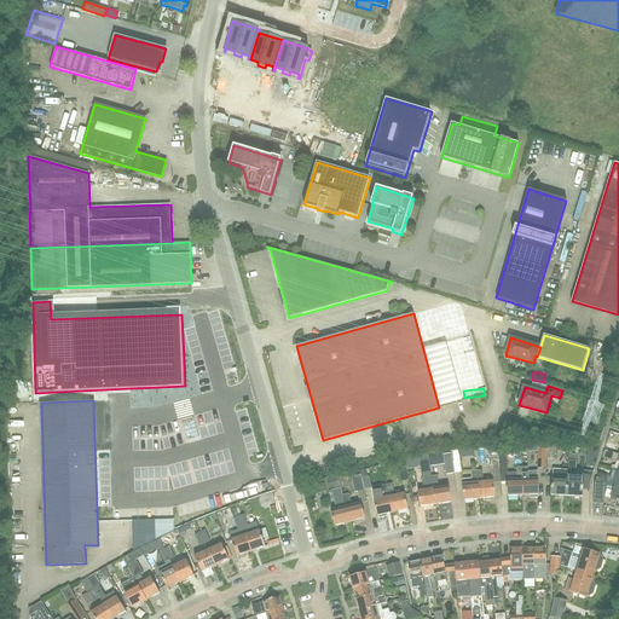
[(590,445),(589,467),(596,467),(602,445),(590,445)]
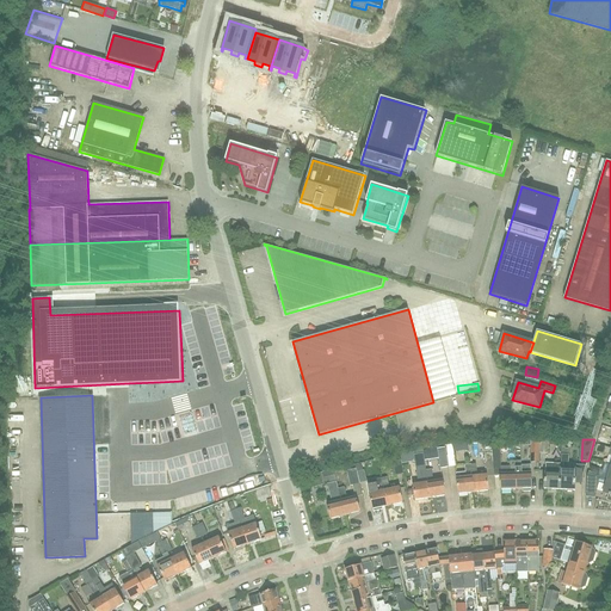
[(449,467),(445,446),(438,448),(440,468),(449,467)]
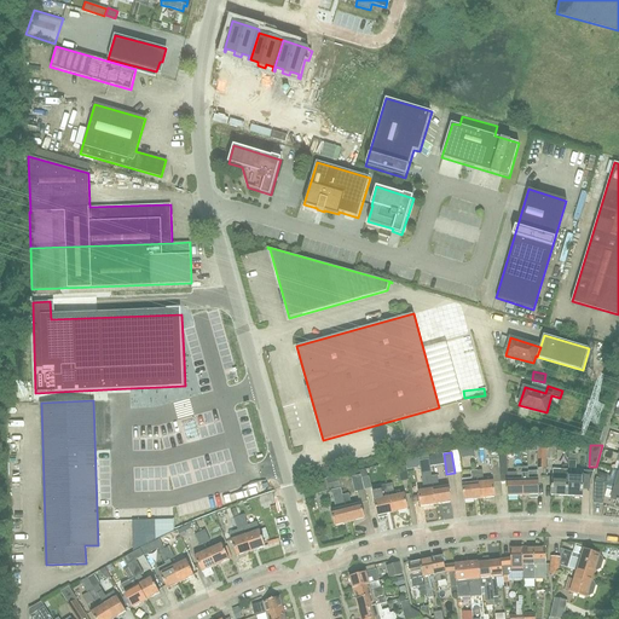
[(421,467),(420,461),(429,460),(428,456),(416,458),(417,468),(421,467)]
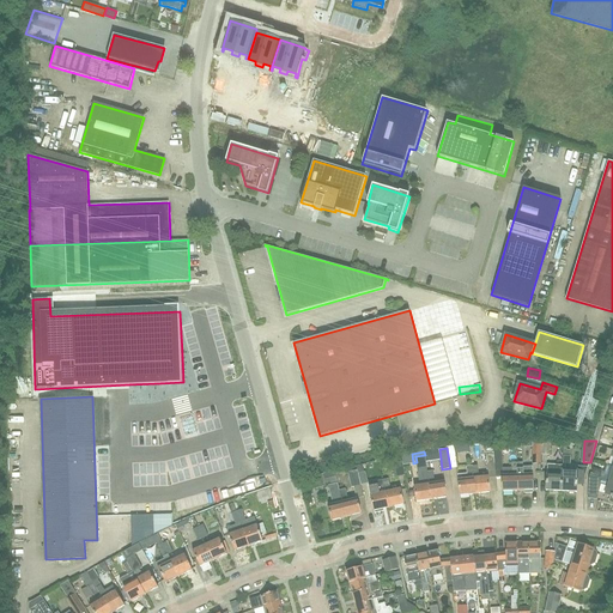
[(428,472),(425,455),(416,456),(417,462),(420,485),(414,486),(417,502),(431,499),(428,472)]
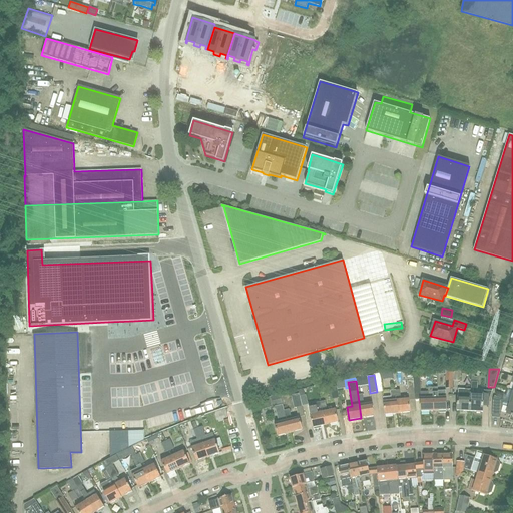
[(471,393),(470,411),(483,412),(483,406),(490,406),(490,399),(493,391),(484,390),(484,394),(478,393),(478,382),(472,381),(472,393),(471,393)]
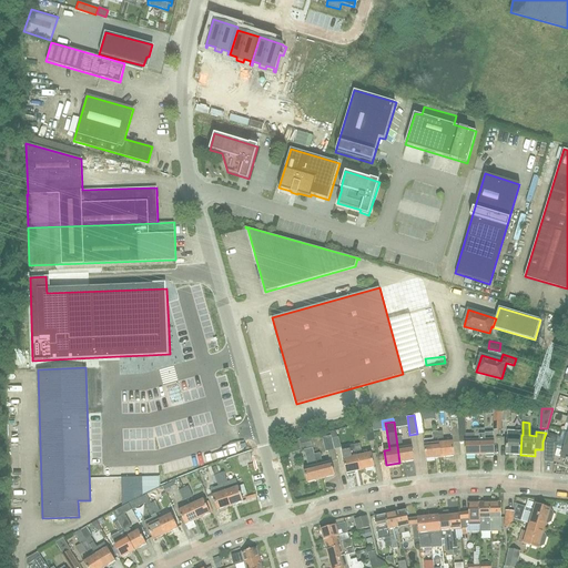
[(375,440),(373,427),(365,429),(367,442),(375,440)]
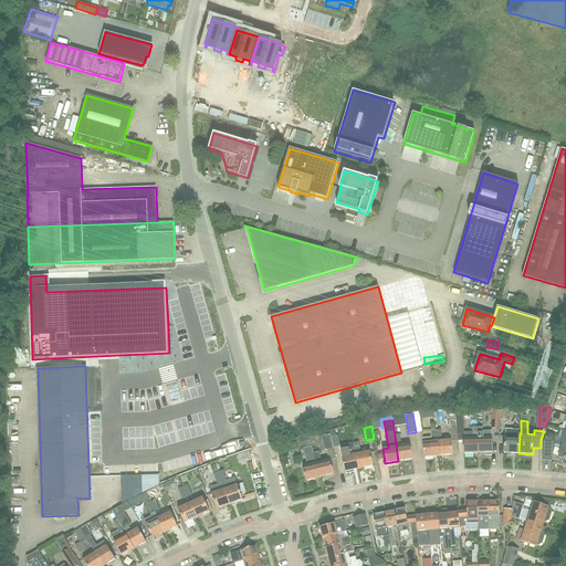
[(479,453),(478,427),(472,427),(473,432),(464,432),(464,453),(479,453)]
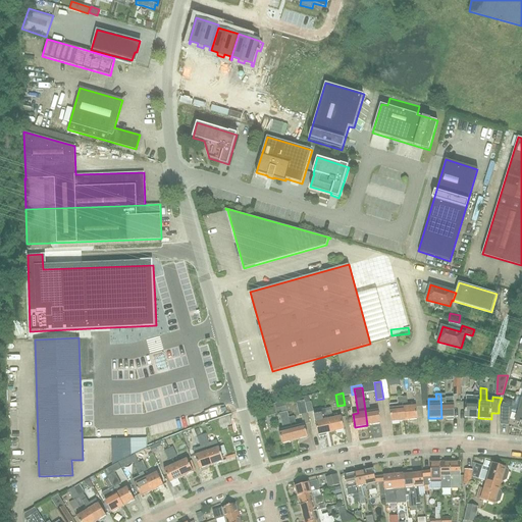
[(440,394),(441,418),(455,417),(454,398),(446,398),(446,394),(440,394)]
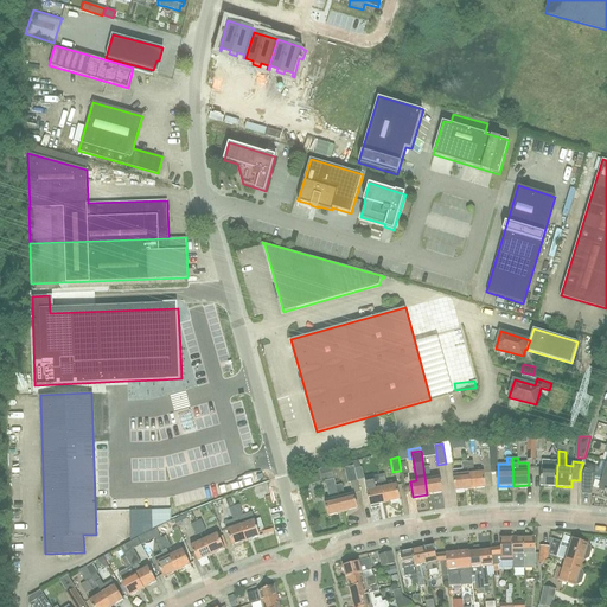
[(542,485),(556,486),(557,465),(557,460),(543,459),(542,485)]
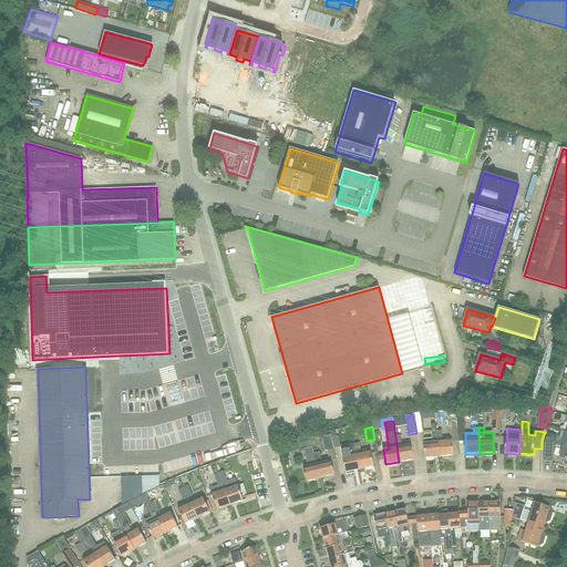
[(440,456),(454,455),(452,440),(443,441),(442,430),(436,431),(440,456)]
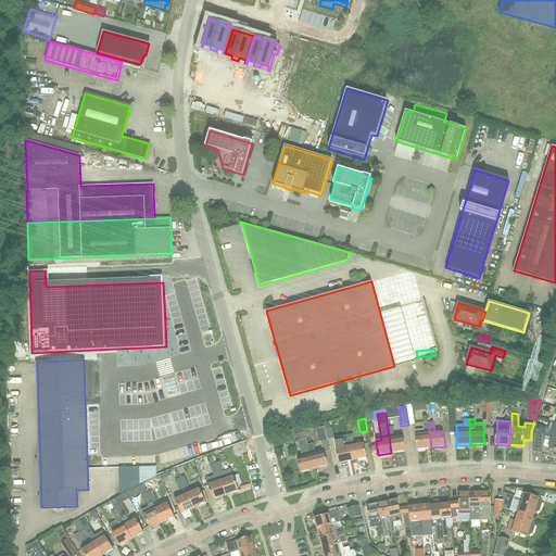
[(431,447),(428,422),(422,422),(424,430),(415,430),(416,434),(417,449),(431,447)]
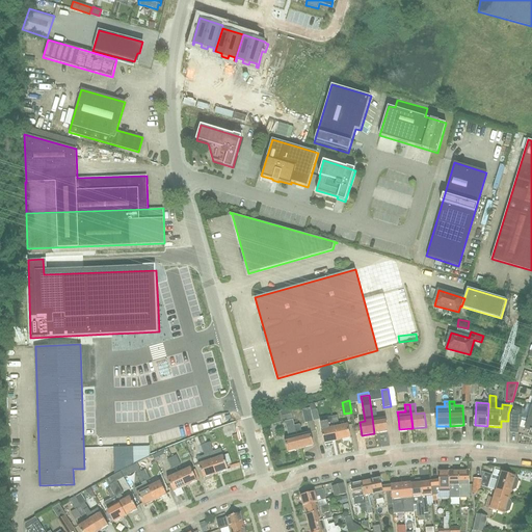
[(515,406),(513,413),(531,417),(531,408),(531,411),(522,409),(522,408),(515,406)]
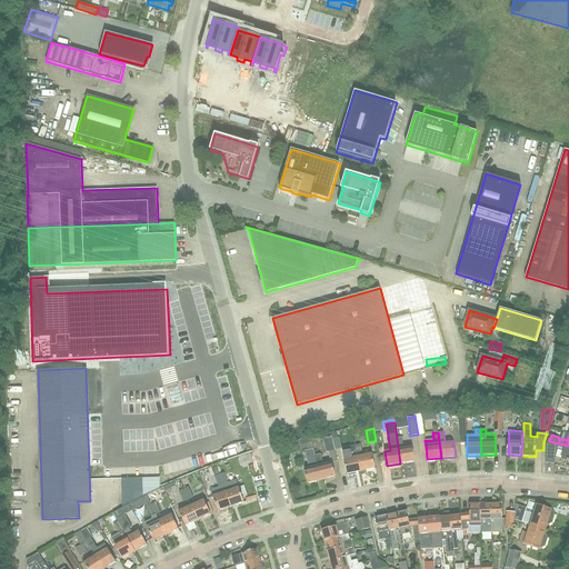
[(336,450),(332,436),(322,438),(326,452),(336,450)]
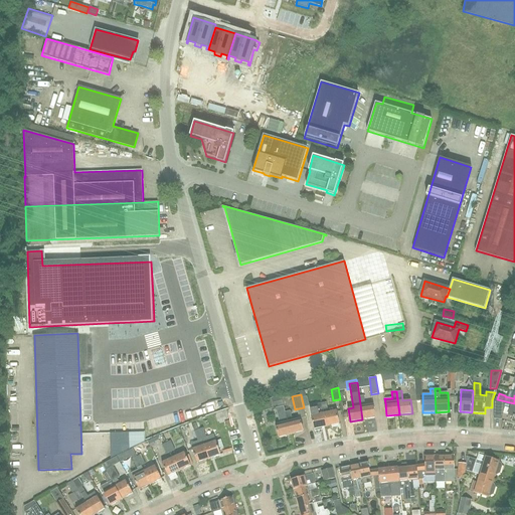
[(276,425),(279,438),(292,435),(286,412),(285,412),(281,395),(271,398),(273,408),(276,408),(280,424),(276,425)]
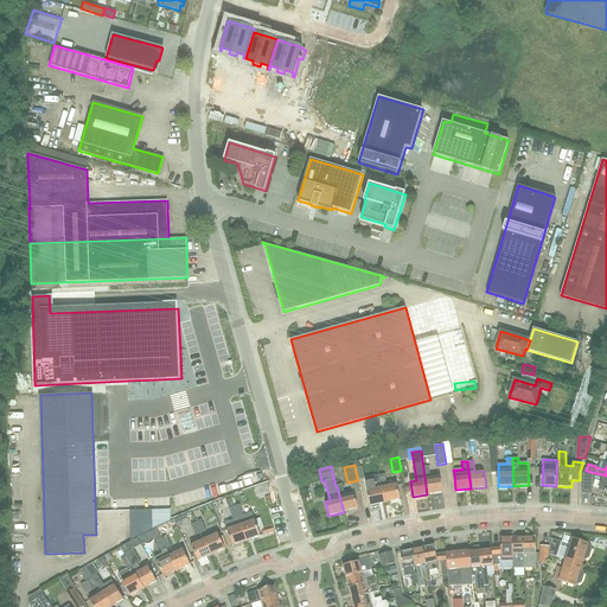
[(428,466),(423,467),(427,494),(442,492),(440,477),(430,478),(428,466)]
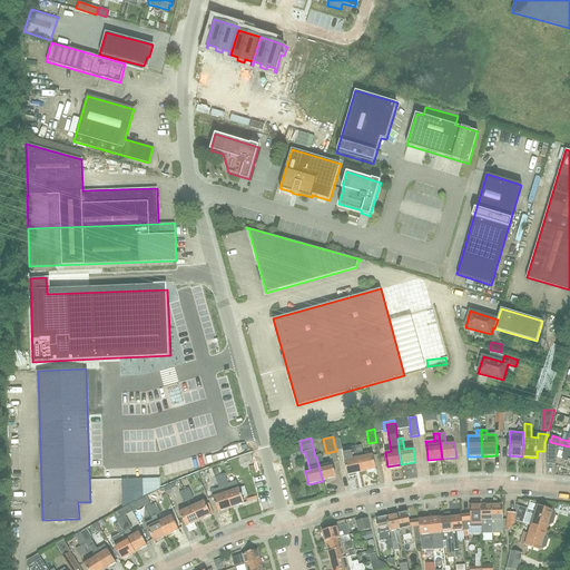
[(569,446),(550,442),(548,444),(547,463),(556,464),(559,451),(566,453),(563,460),(569,462),(568,467),(569,467),(569,446)]
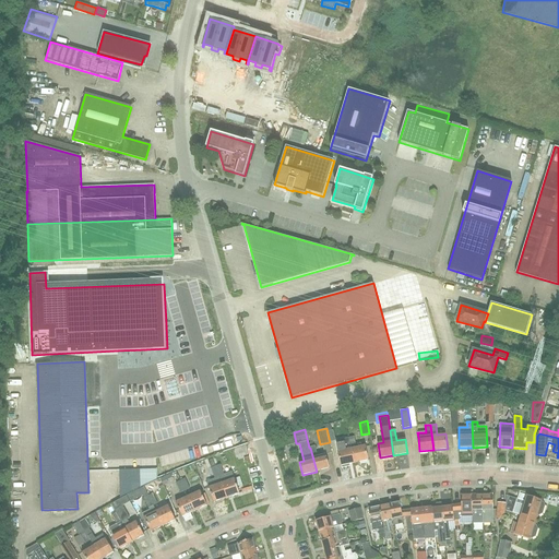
[(349,438),(355,463),(369,460),(366,445),(357,448),(355,437),(349,438)]
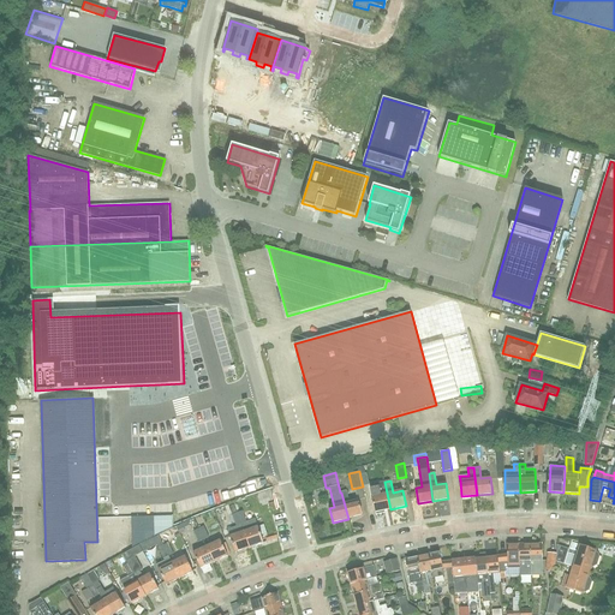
[(390,509),(384,482),(380,483),(382,495),(372,497),(376,512),(390,509)]
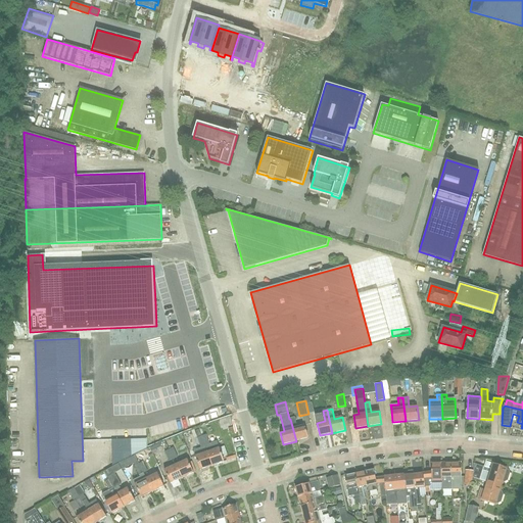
[(294,417),(290,419),(296,441),(308,438),(305,425),(297,427),(294,417)]
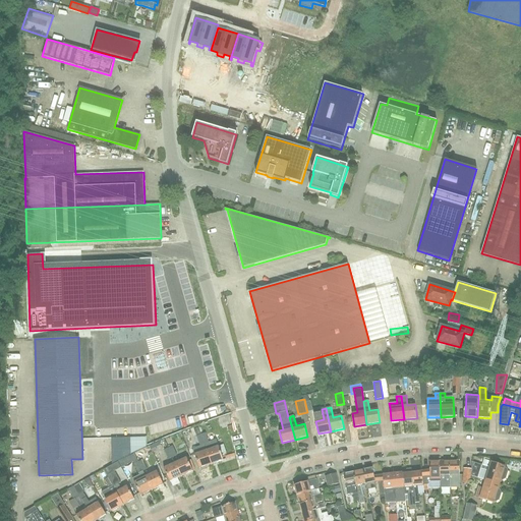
[(193,449),(199,467),(212,463),(207,450),(205,444),(201,435),(196,436),(200,446),(193,449)]
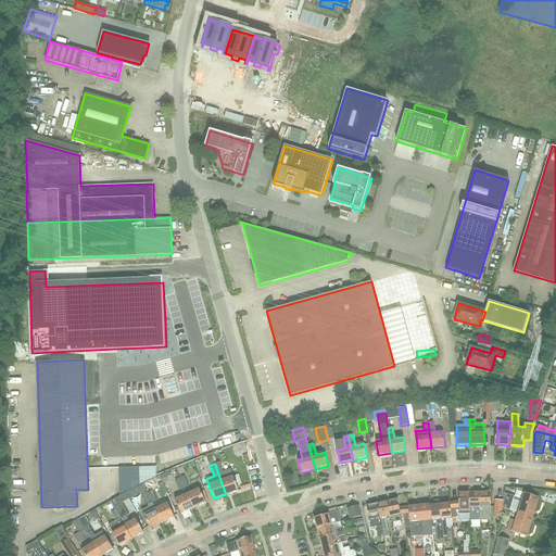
[(162,487),(174,481),(169,474),(159,479),(162,487)]
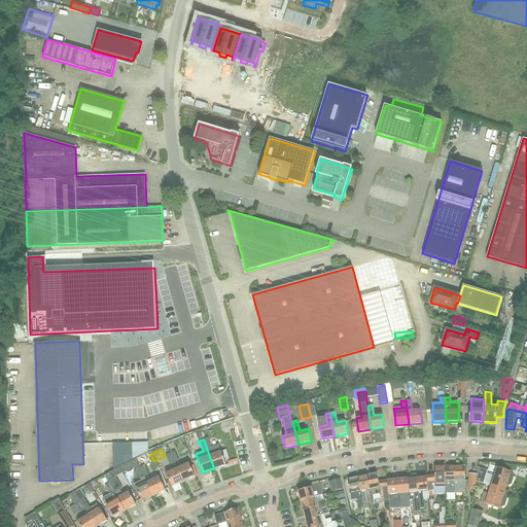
[(170,453),(175,463),(179,461),(175,451),(170,453)]
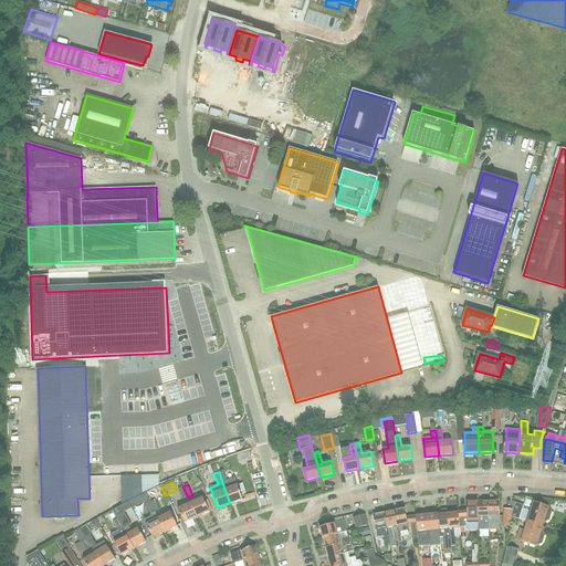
[(224,489),(230,503),(243,499),(240,491),(238,484),(224,489)]
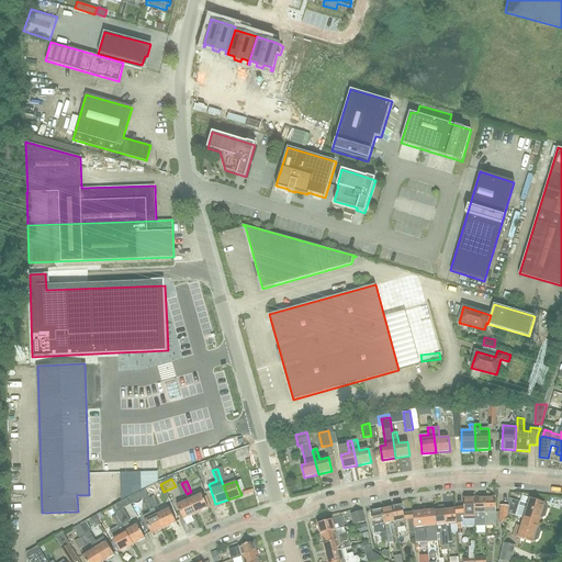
[(187,494),(181,483),(177,485),(181,496),(187,494)]
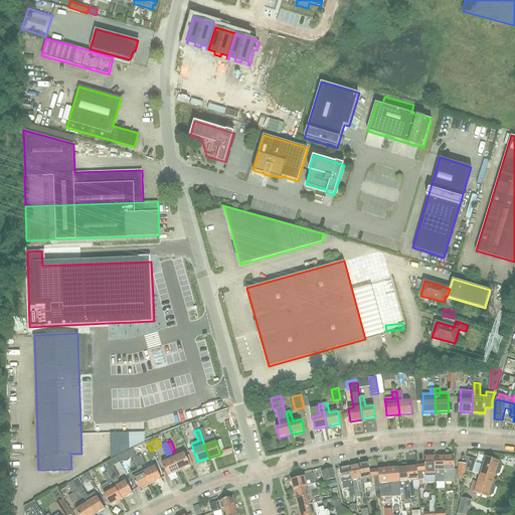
[(142,466),(137,457),(134,451),(131,453),(133,458),(133,459),(139,473),(133,477),(139,490),(150,484),(144,471),(142,466)]
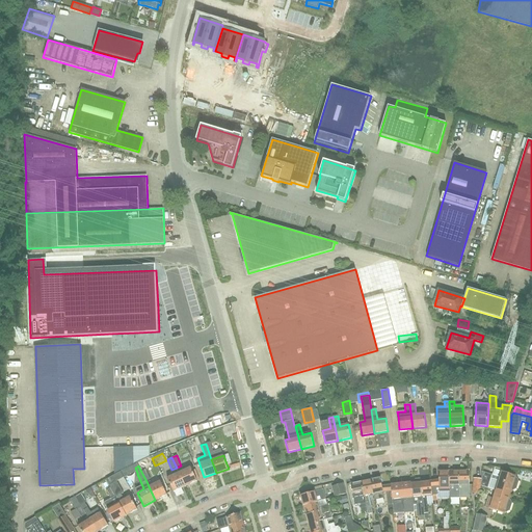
[(191,467),(179,472),(185,486),(197,480),(191,467)]
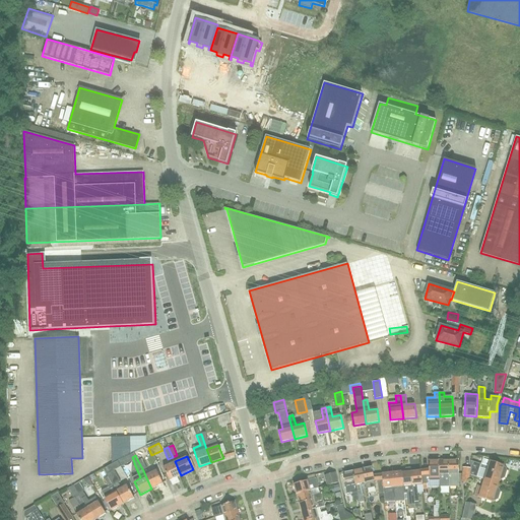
[(142,459),(138,461),(143,470),(147,469),(142,459)]
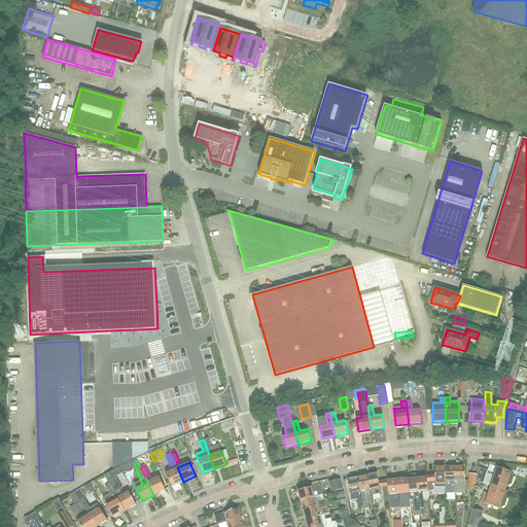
[(464,465),(455,466),(455,493),(465,493),(464,465)]
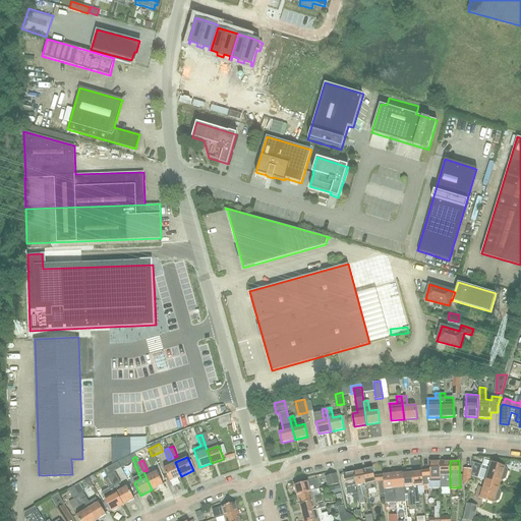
[(424,495),(429,494),(427,482),(441,481),(440,461),(429,461),(430,470),(422,471),(423,485),(424,495)]
